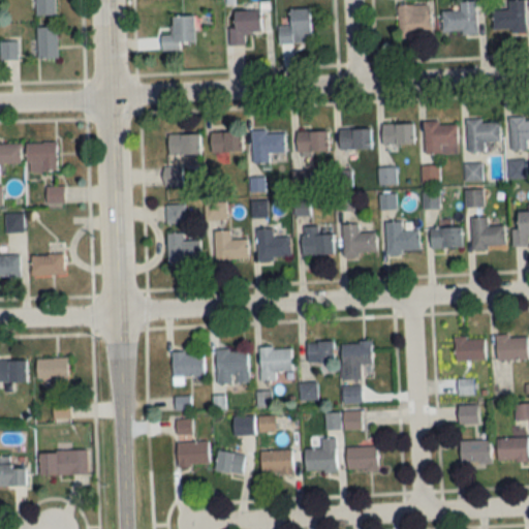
[(34,0),(35,14),(55,14),(54,0),(34,0)]
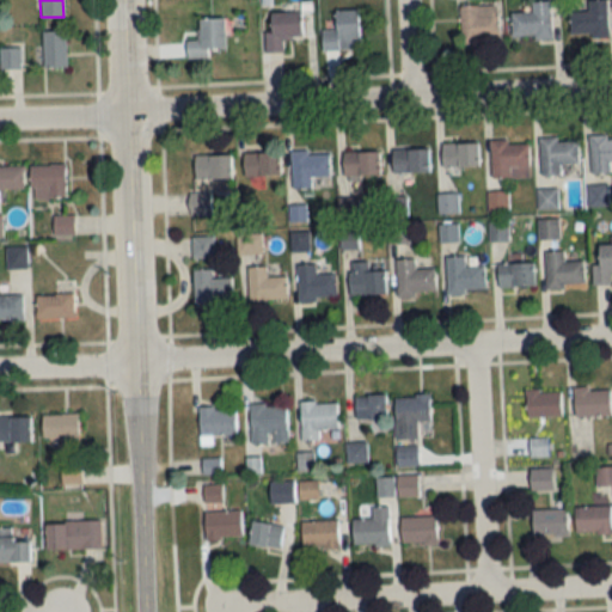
[(606,0),(587,0),(588,11),(569,11),(570,37),(607,36),(606,0)]
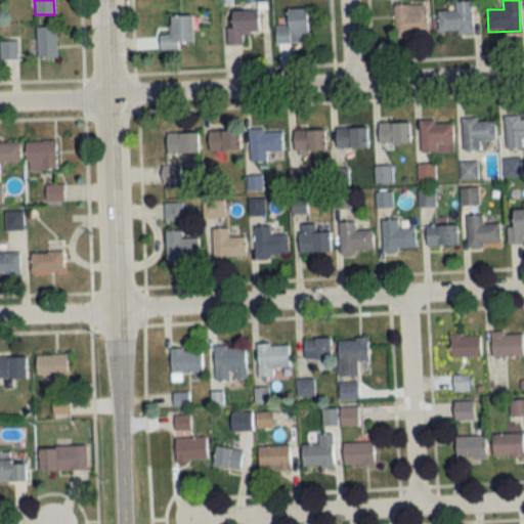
[(471,1),(453,1),(453,10),(437,10),(438,33),(471,32),(471,1)]
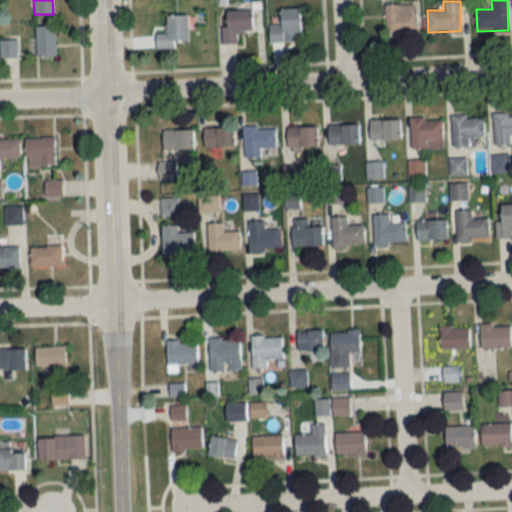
[(386,36),(417,34),(415,4),(385,5),(386,36)]
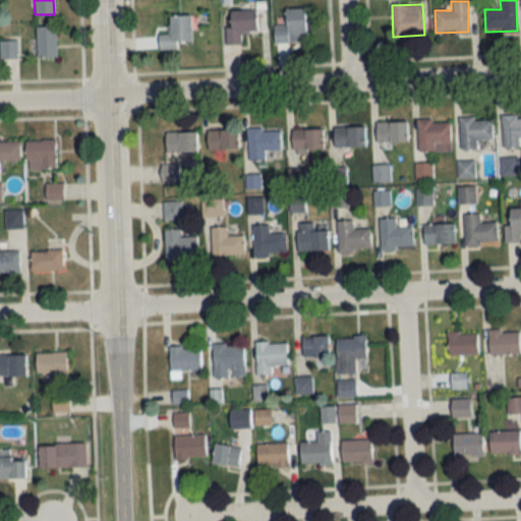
[(273,24),(274,42),(305,41),(304,7),(285,8),(286,24),(273,24)]
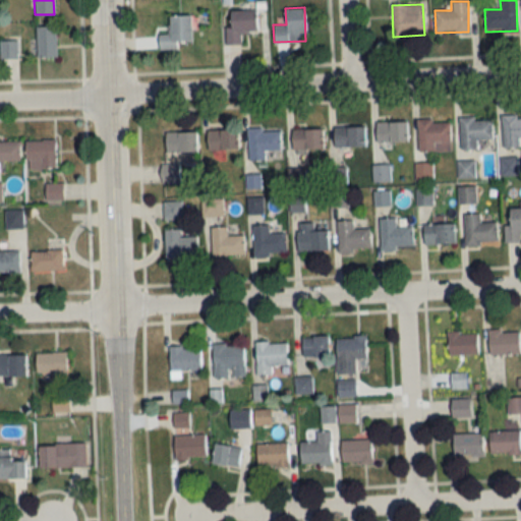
[(226,44),(240,44),(240,30),(256,30),(256,8),(226,8),(226,44)]
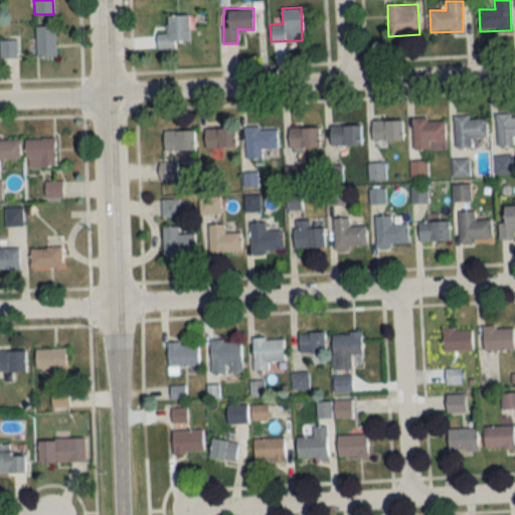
[(189,41),(189,14),(167,14),(167,33),(156,33),(156,48),(175,48),(175,41),(189,41)]
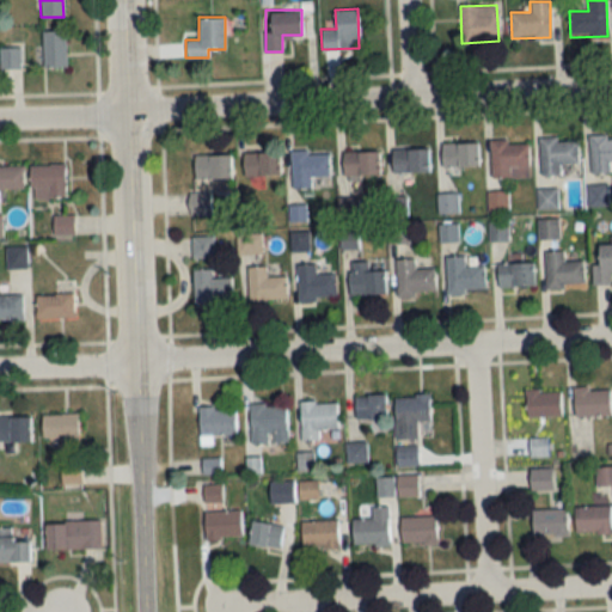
[(65,30),(42,30),(42,67),(65,67),(65,30)]
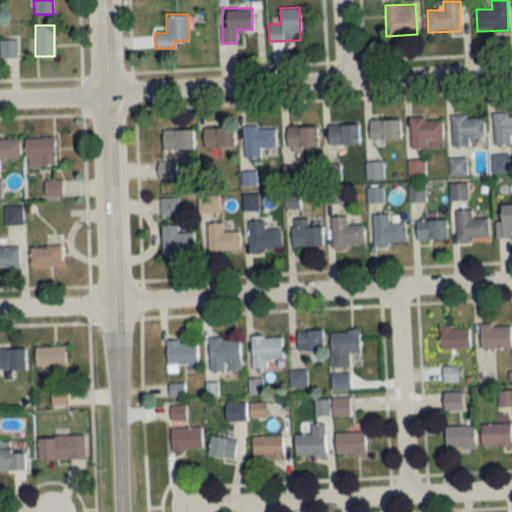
[(0,39),(0,57),(16,58),(16,40),(0,39)]
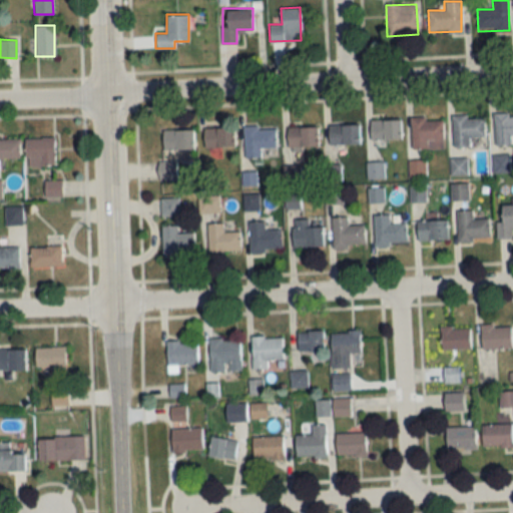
[(494,144),(512,144),(512,135),(512,134),(512,114),(494,114),(494,144)]
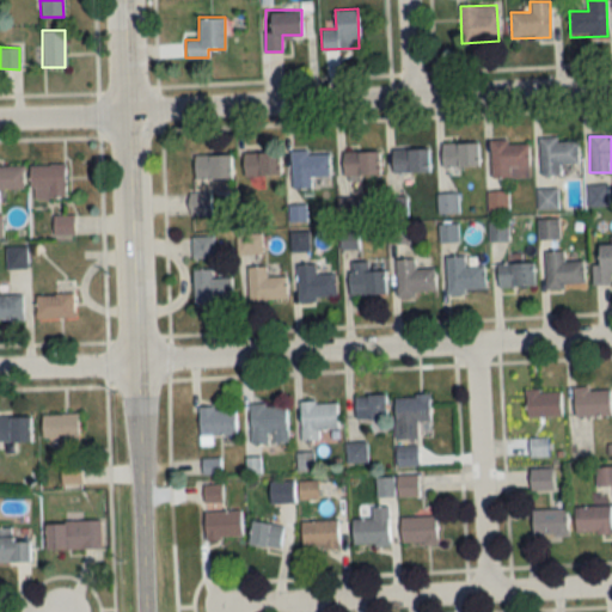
[(539,140),(540,175),(560,175),(560,164),(577,164),(577,139),(539,140)]
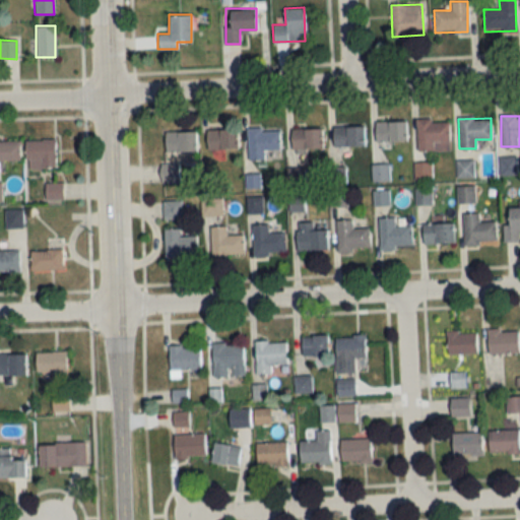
[(448,121),(416,121),(416,150),(448,150),(448,121)]
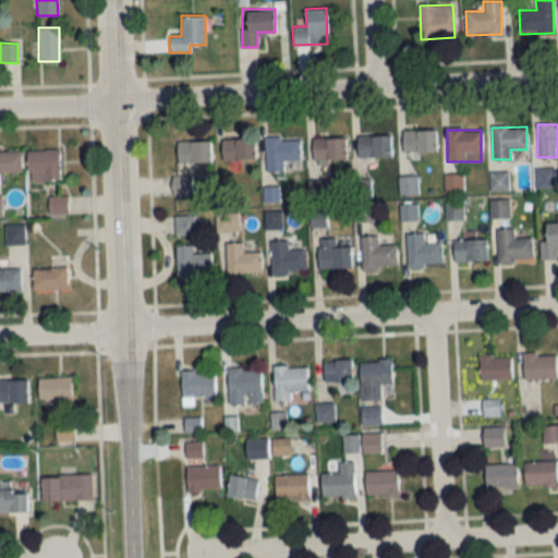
[(402,131),(402,152),(436,152),(436,131),(402,131)]
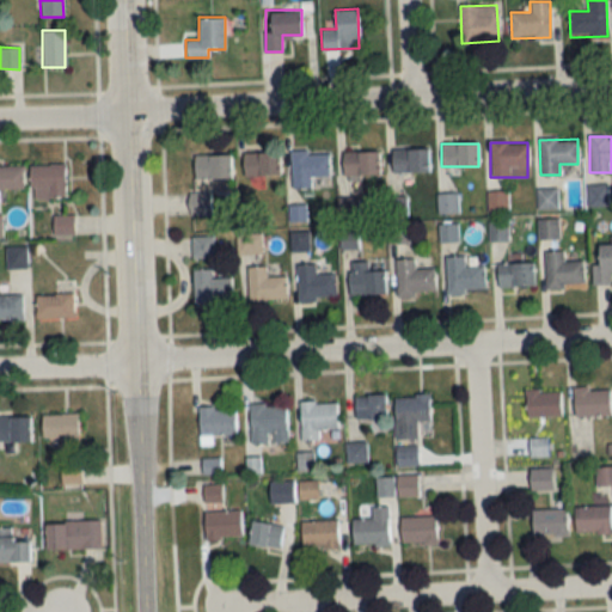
[(392,148),(392,172),(428,172),(428,148),(392,148)]
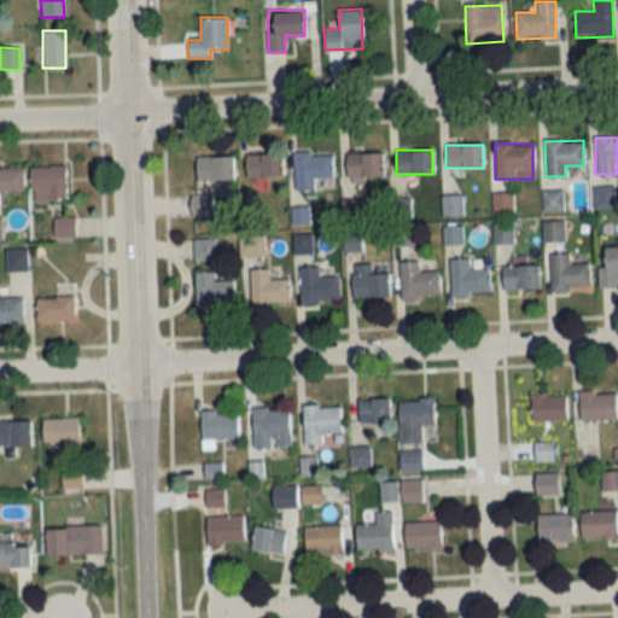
[(347,152),(347,176),(383,176),(383,152),(347,152)]
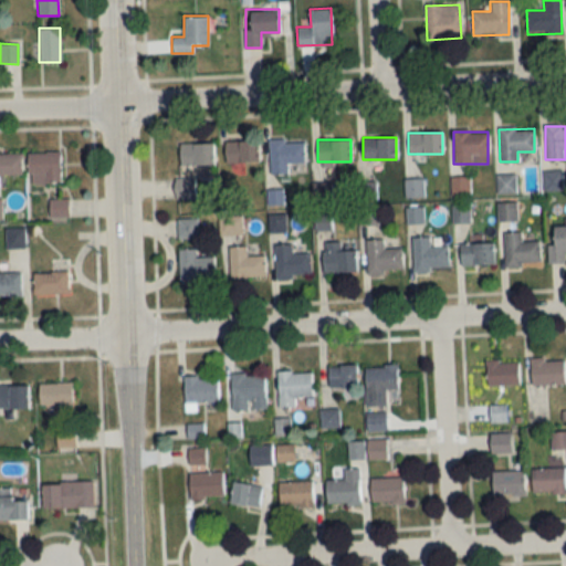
[(258,140),(226,140),(226,161),(258,161),(258,140)]
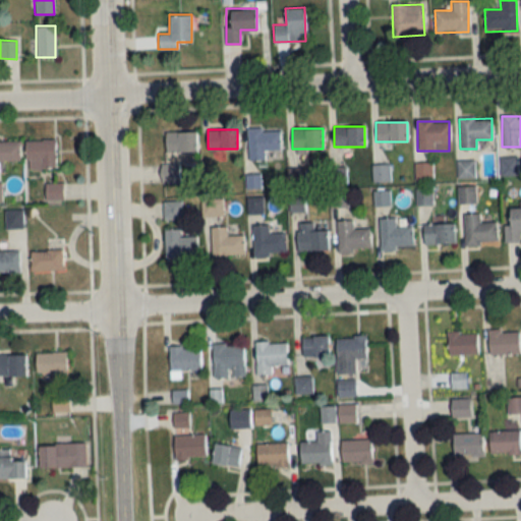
[(248,130),(248,160),(265,160),(265,150),(280,150),(279,129),(248,130)]
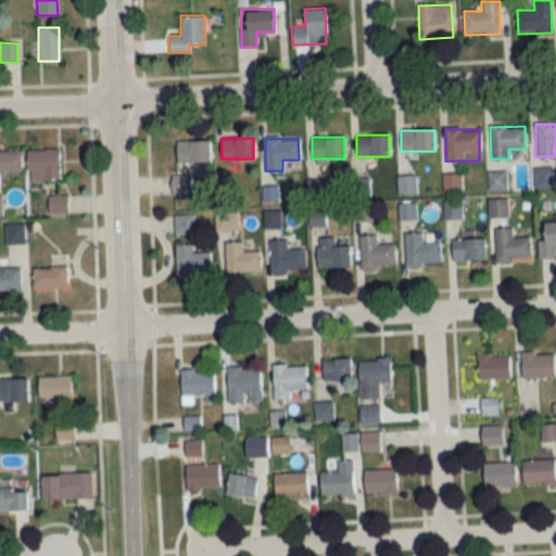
[(210,140),(175,140),(175,162),(210,162),(210,140)]
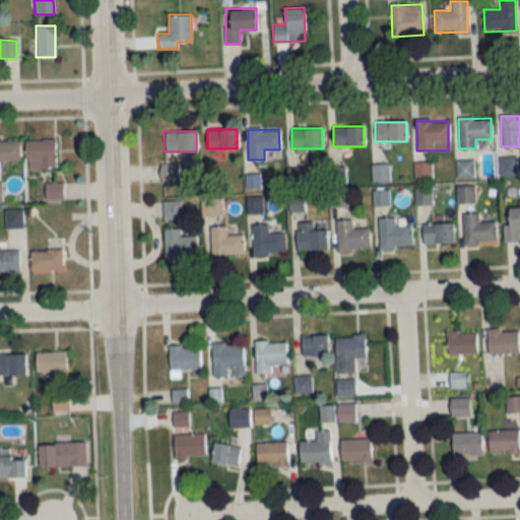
[(0,141),(0,161),(20,163),(20,142),(0,141)]
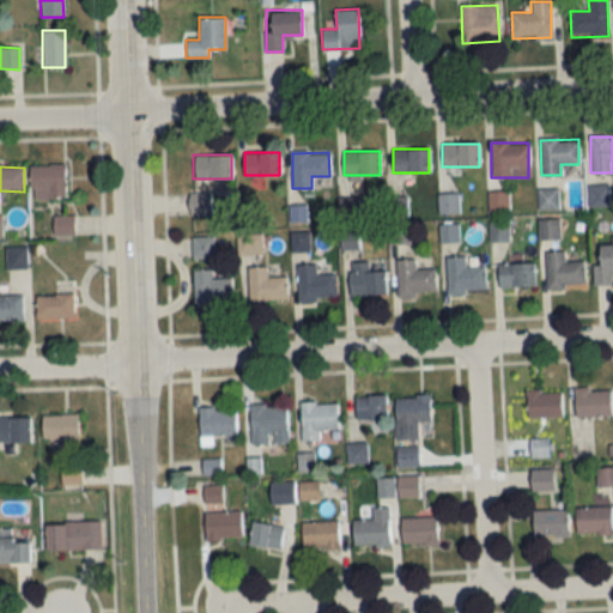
[(65,167),(31,167),(31,198),(65,198),(65,167)]
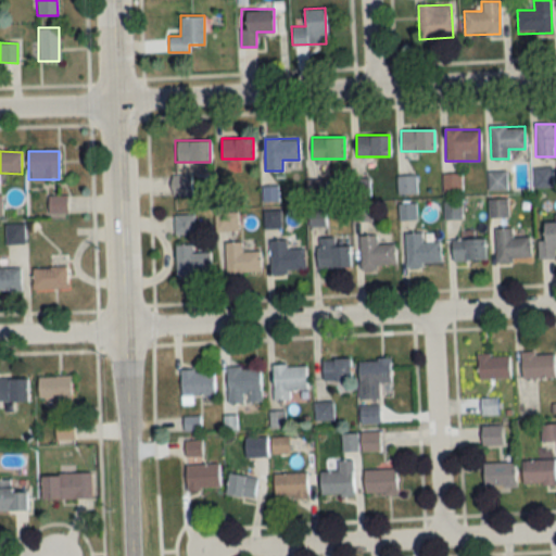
[(534,188),(552,188),(552,169),(534,169),(534,188)]
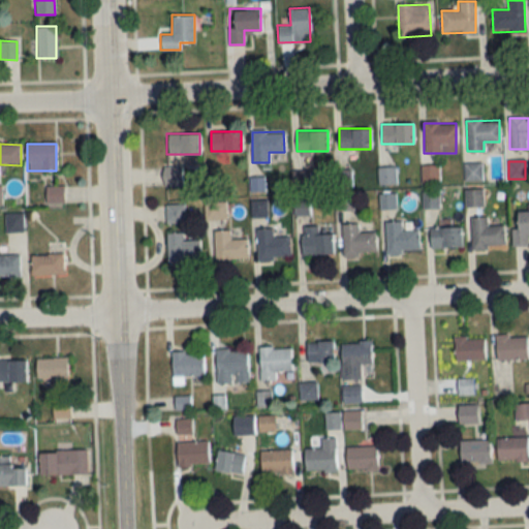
[(480,164),(464,164),(464,180),(480,180),(480,164)]
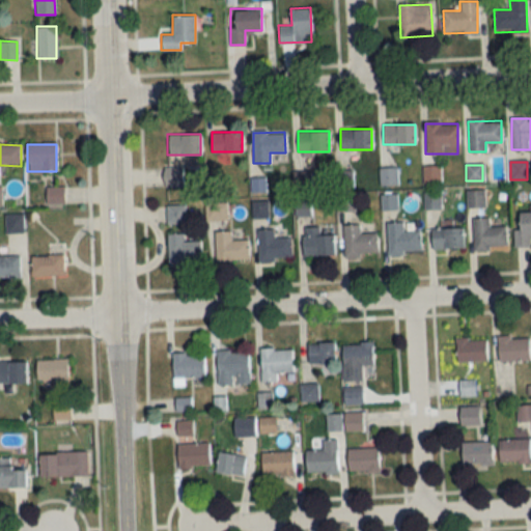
[(440,183),(440,166),(422,166),(422,183),(440,183)]
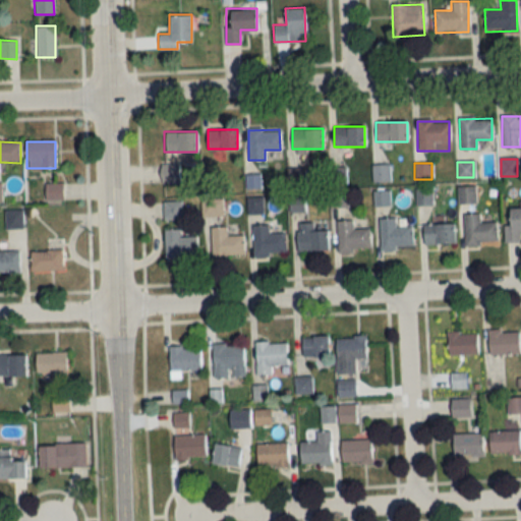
[(161,164),(161,182),(179,182),(179,164),(161,164)]
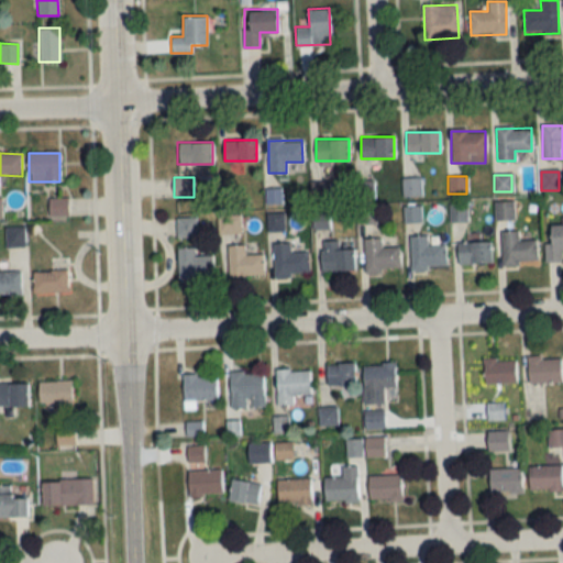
[(421,178),(403,178),(403,197),(421,197),(421,178)]
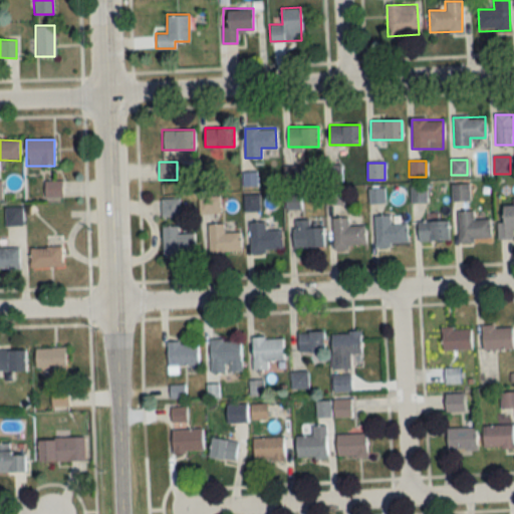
[(59,182),(46,182),(46,196),(59,196),(59,182)]
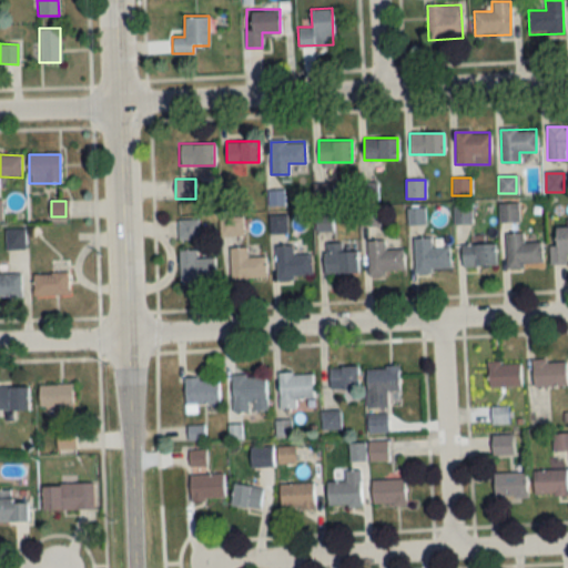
[(499,221),(518,221),(518,203),(499,203),(499,221)]
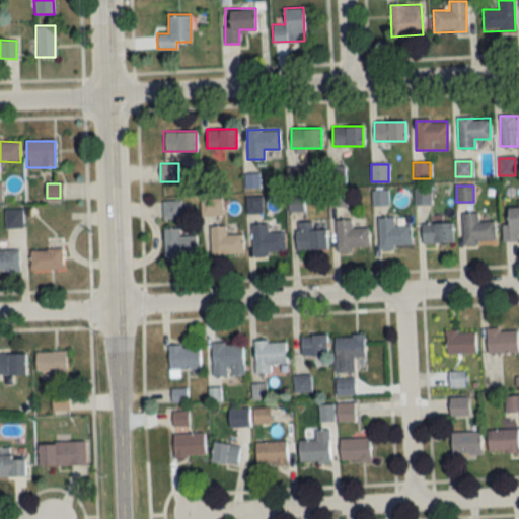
[(430,204),(430,189),(416,189),(416,204),(430,204)]
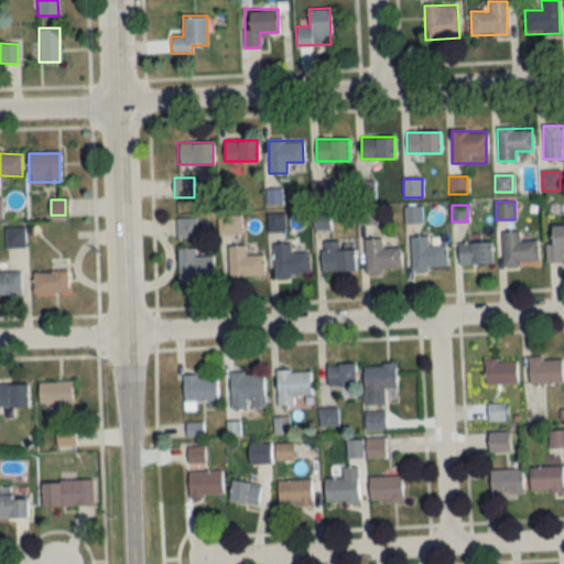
[(376,223),(376,208),(358,208),(358,223),(376,223)]
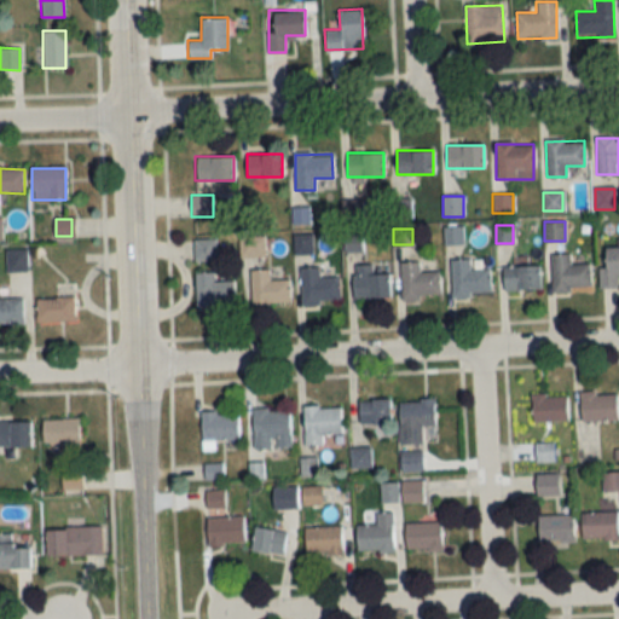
[(197,241),(197,248),(206,248),(206,258),(214,258),(214,241),(197,241)]
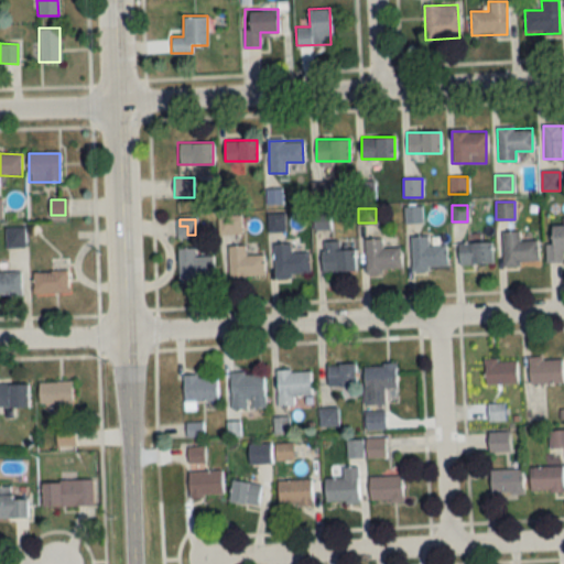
[(545,243),(545,262),(563,262),(563,249),(563,225),(552,226),(552,243),(545,243)]
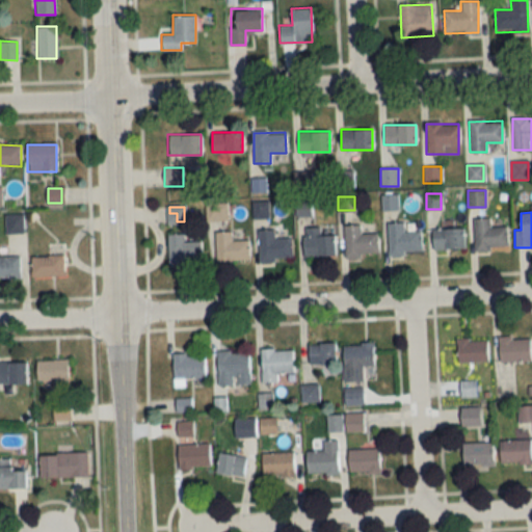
[(475,249),(507,249),(506,228),(489,228),(489,218),(474,218),(475,249)]
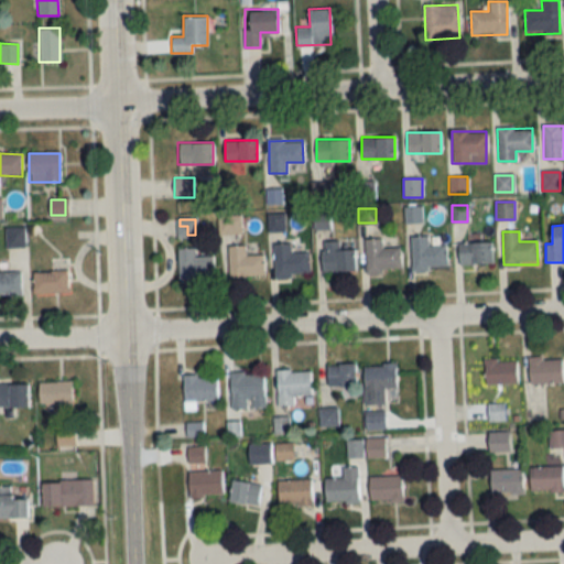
[(412,269),(446,269),(446,245),(427,245),(427,236),(412,236),(412,269)]
